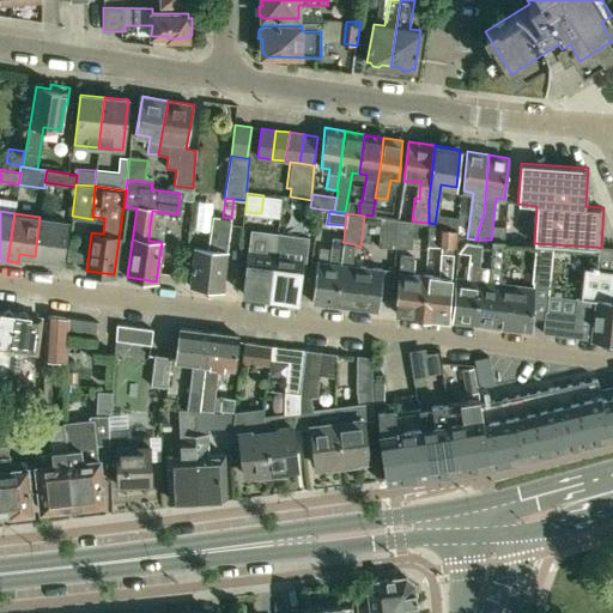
[(232,218),(213,216),(208,250),(194,248),(189,285),(223,290),(228,253),(226,253),(232,218)]
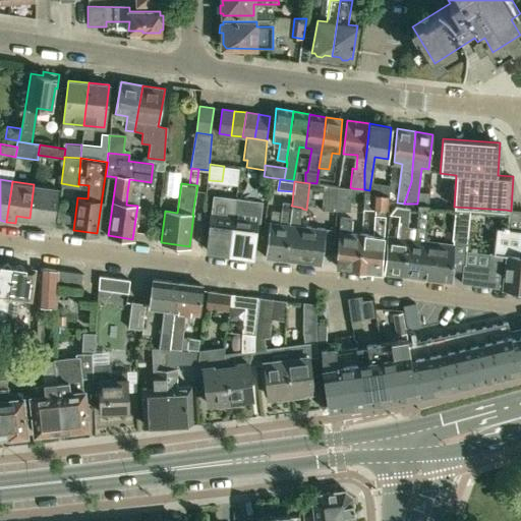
[(34,184),(30,218),(42,219),(41,226),(50,227),(51,220),(52,220),(57,187),(34,184)]
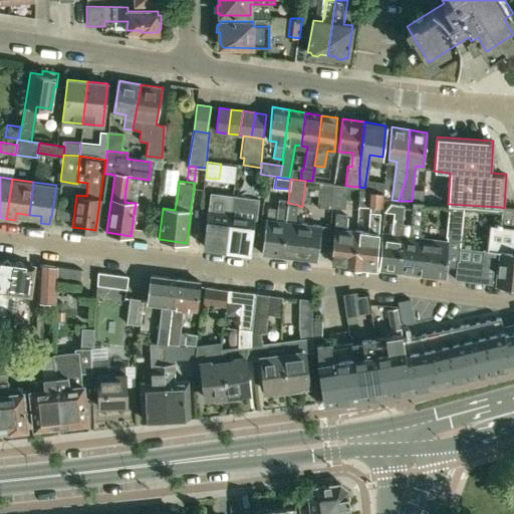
[(333,184),(320,182),(317,207),(331,208),(331,207),(333,184)]
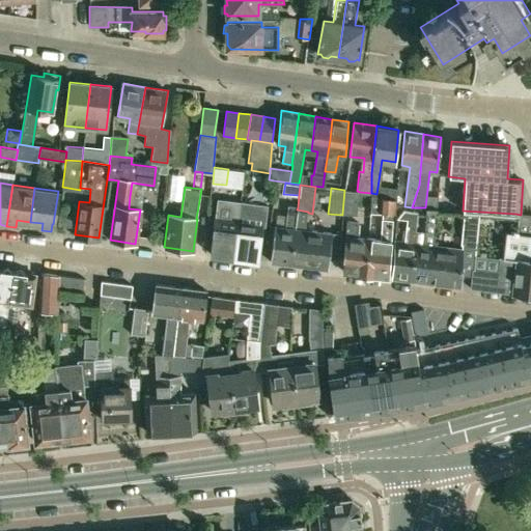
[(344,190),(342,214),(358,215),(360,192),(357,191),(344,190)]
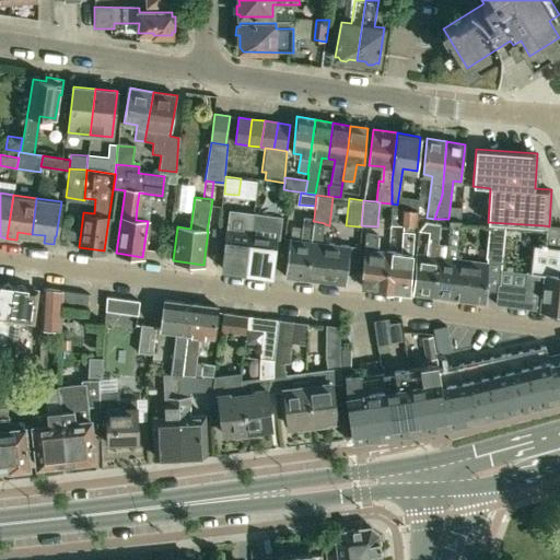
[(418,209),(404,208),(403,223),(417,224),(418,209)]
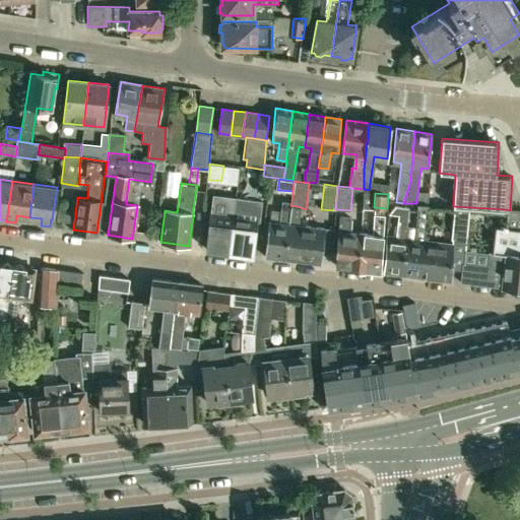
[(229,251),(234,217),(236,200),(212,197),(205,248),(229,251)]
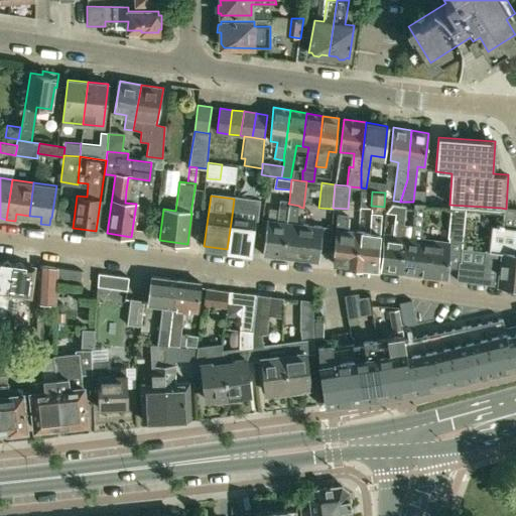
[(232,216),(227,249),(250,252),(255,218),(254,218),(256,202),(245,201),(234,199),(232,216)]
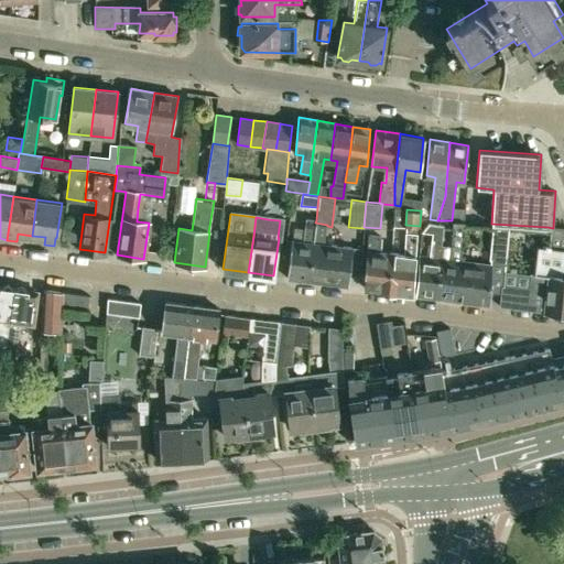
[(315,223),(316,220),(306,219),(304,241),(292,240),(288,278),(308,280),(315,223)]
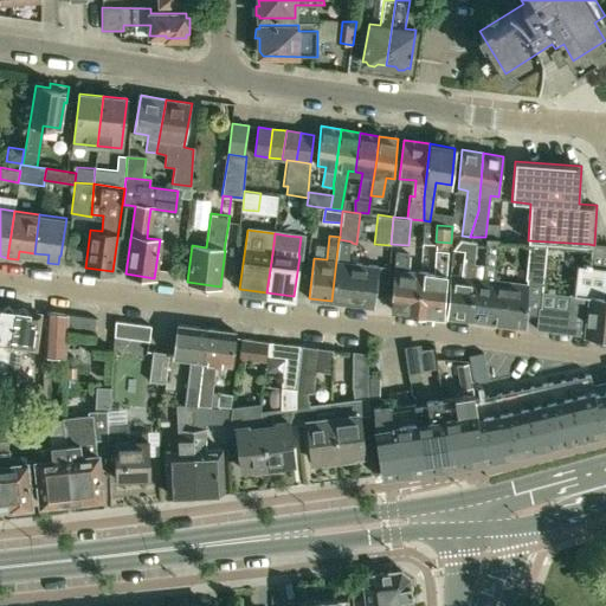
[(339,239),(331,301),(373,307),(374,291),(387,294),(389,268),(348,262),(350,242),(339,239)]
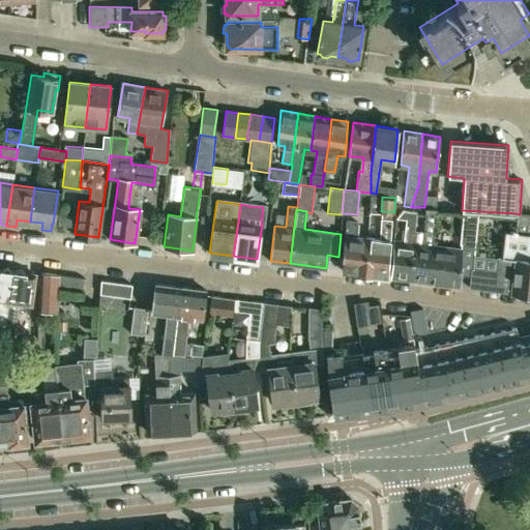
[(366,259),(365,273),(387,276),(392,212),(382,211),(380,239),(372,238),(370,260),(366,259)]
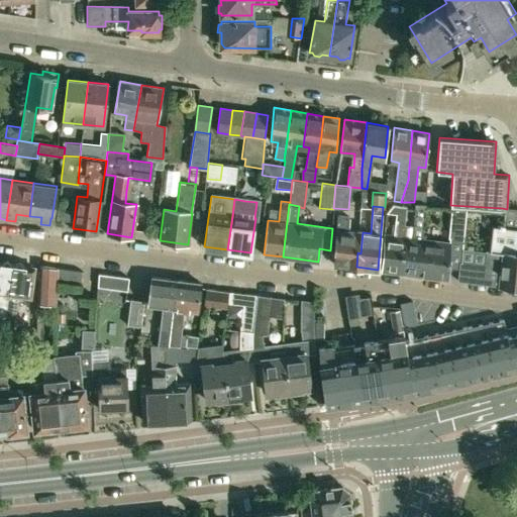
[(404,236),(405,224),(407,207),(393,206),(387,214),(396,215),(394,235),(384,234),(382,270),(401,273),(404,236)]
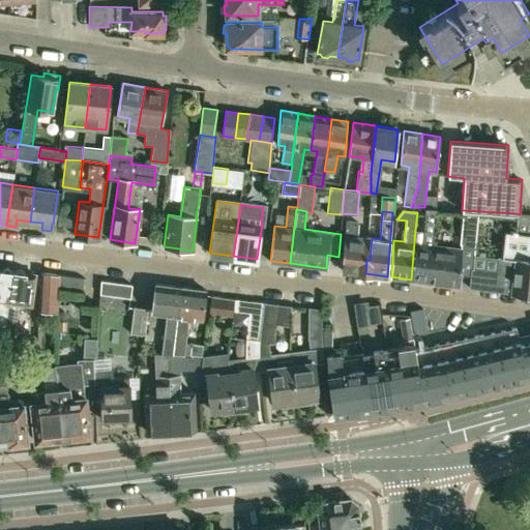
[(529,215),(520,214),(514,213),(513,232),(505,231),(502,257),(498,257),(498,260),(473,257),(472,269),(470,268),(468,288),(510,293),(529,295),(529,215)]
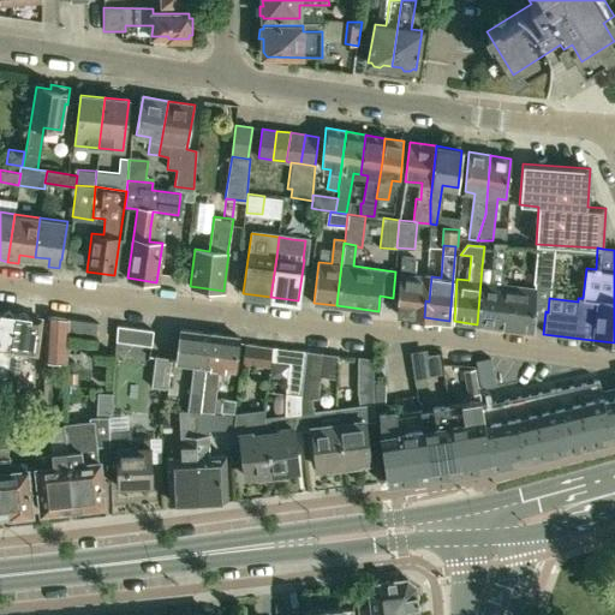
[(502,285),(501,285),(503,250),(494,250),(491,268),(482,267),(481,281),(477,324),(499,327),(502,285)]
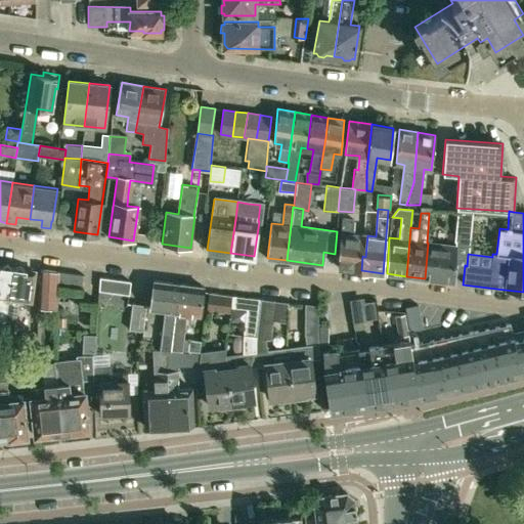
[(452,242),(468,243),(471,243),(473,214),(455,213),(452,242)]
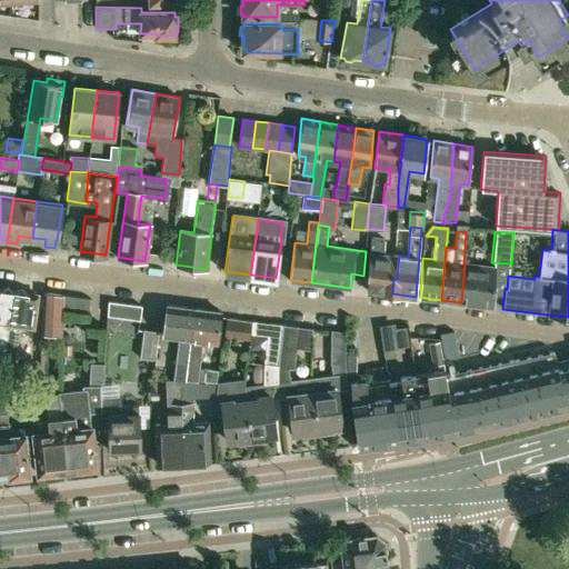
[(397,279),(399,256),(382,253),(383,239),(371,237),(368,290),(392,293),(393,278),(397,279)]
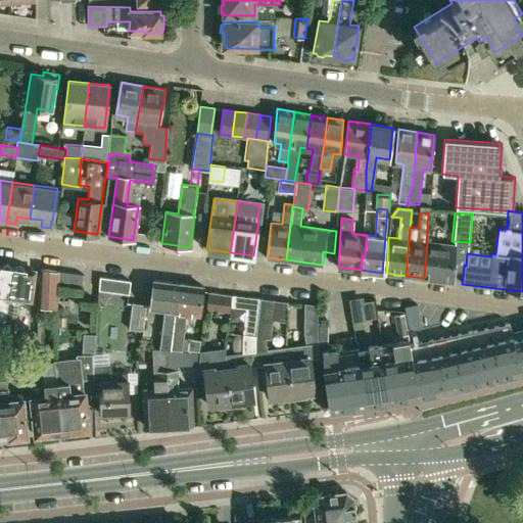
[(427,242),(424,278),(452,282),(455,245),(427,242)]
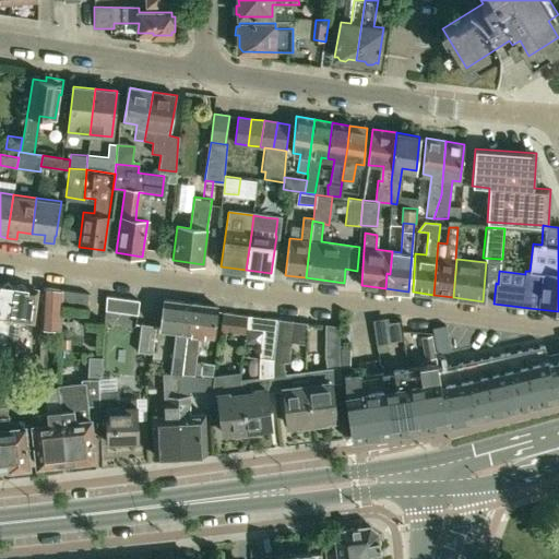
[(0,355),(4,356),(13,285),(0,283),(0,355)]
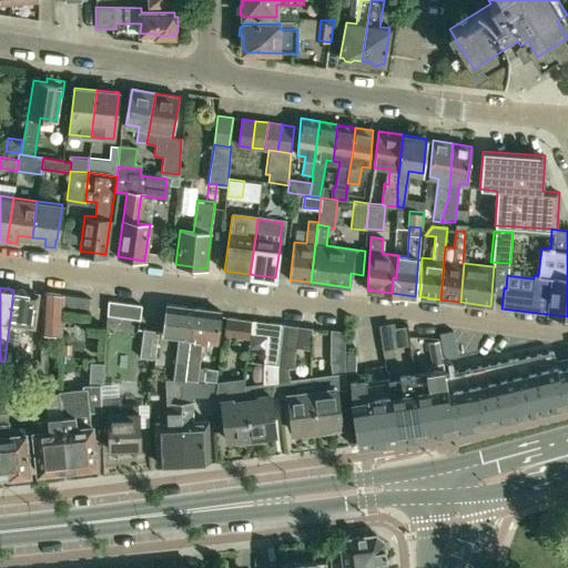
[(20,324),(33,326),(38,293),(13,290),(4,362),(14,363),(20,324)]
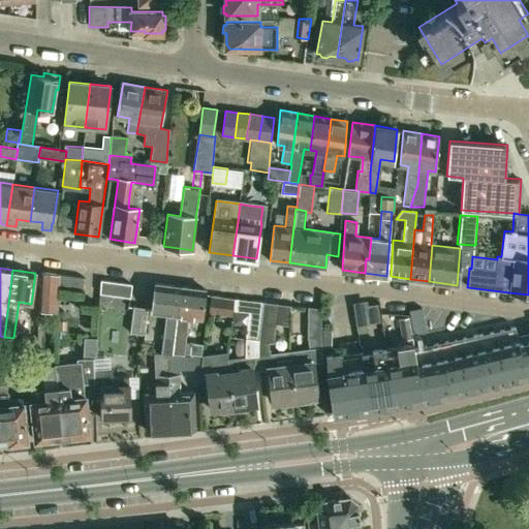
[(36,311),(56,313),(60,274),(40,272),(36,311)]
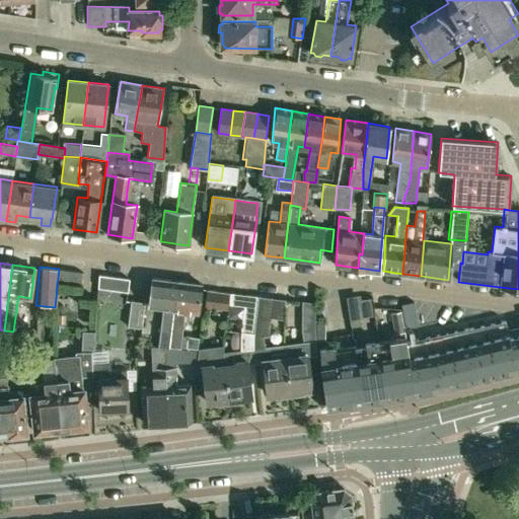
[(59,269),(58,282),(81,285),(82,272),(59,269)]
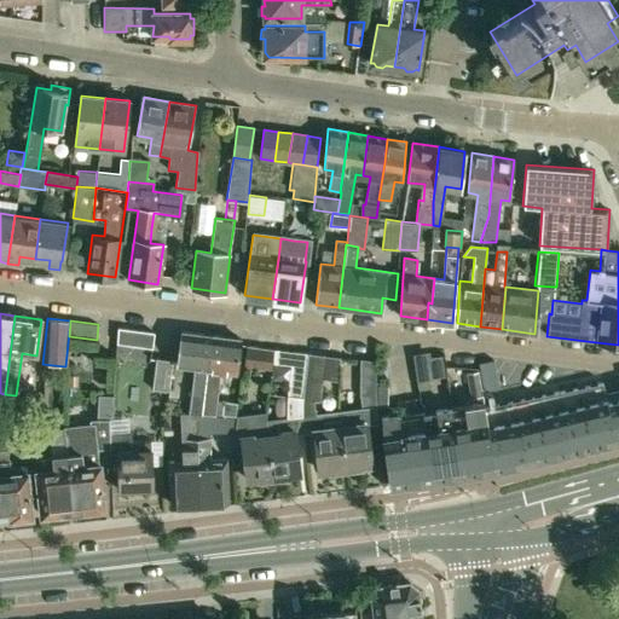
[(200,415),(210,335),(181,331),(177,364),(195,366),(189,415),(198,415),(200,415)]
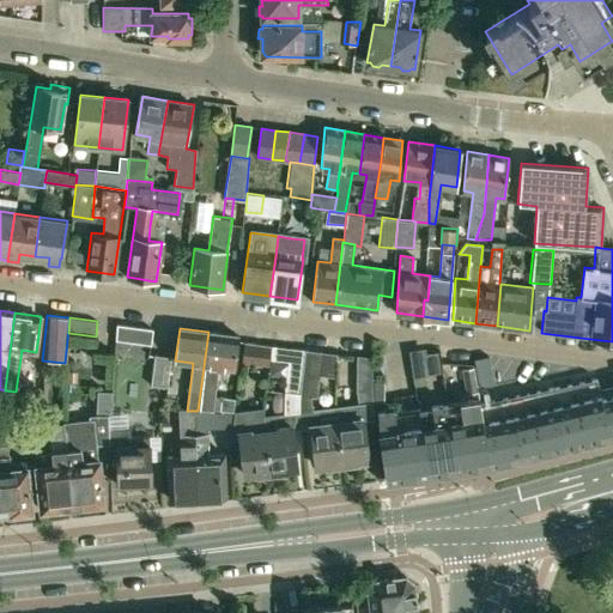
[(210,412),(213,386),(216,366),(235,369),(238,335),(208,332),(198,411),(208,412),(210,412)]
